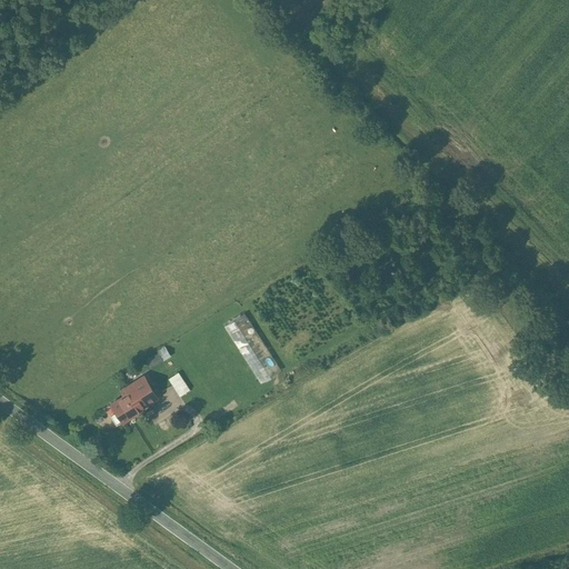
[(245,312),(225,326),(261,383),(281,370),(245,312)]
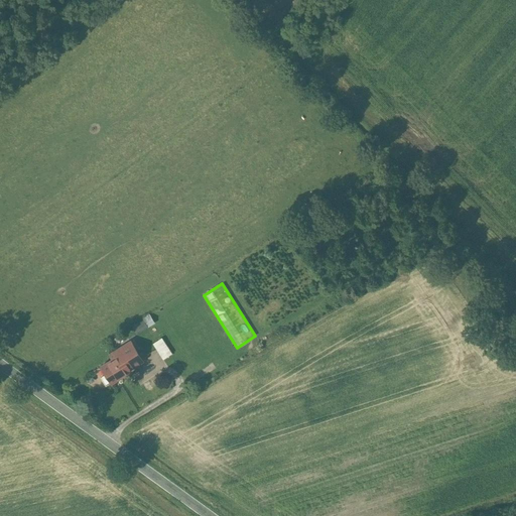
[(151,312),(133,324),(138,334),(157,321),(151,312)]
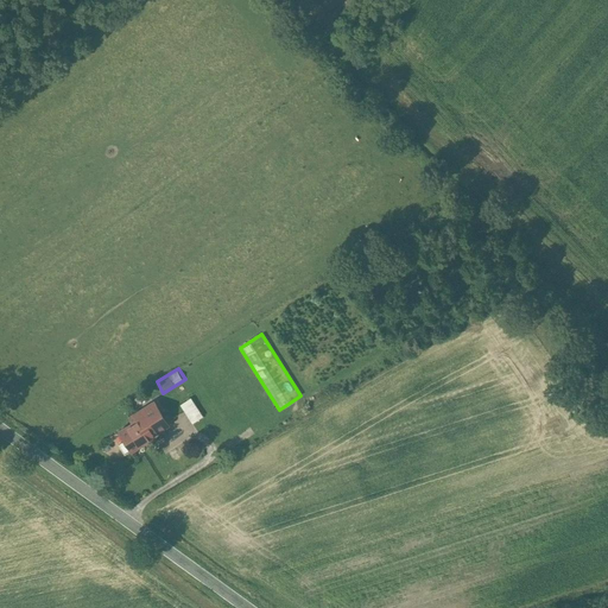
[(191,398),(181,404),(192,423),(202,416),(191,398)]
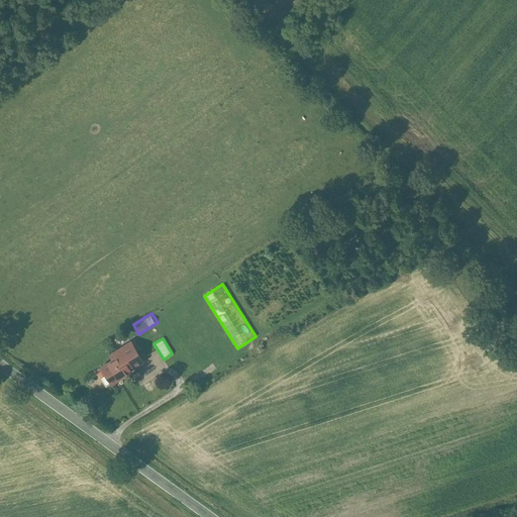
[(112,352),(115,357),(121,354),(124,359),(136,351),(130,341),(112,352)]
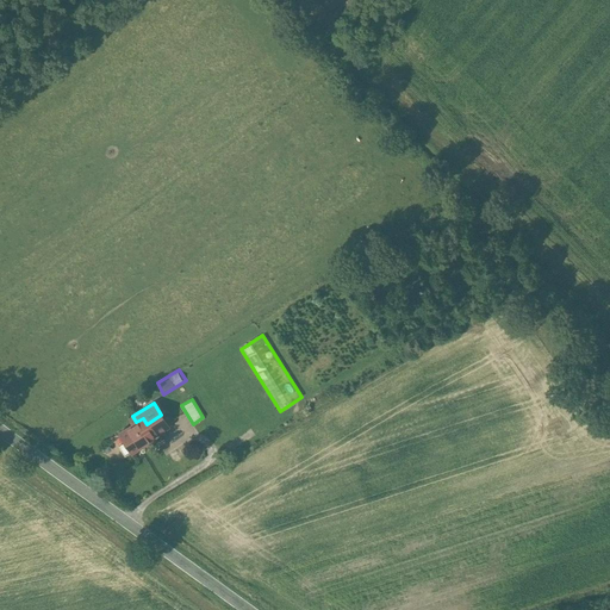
[(136,422),(119,433),(131,452),(155,437),(147,424),(143,418),(136,422)]
